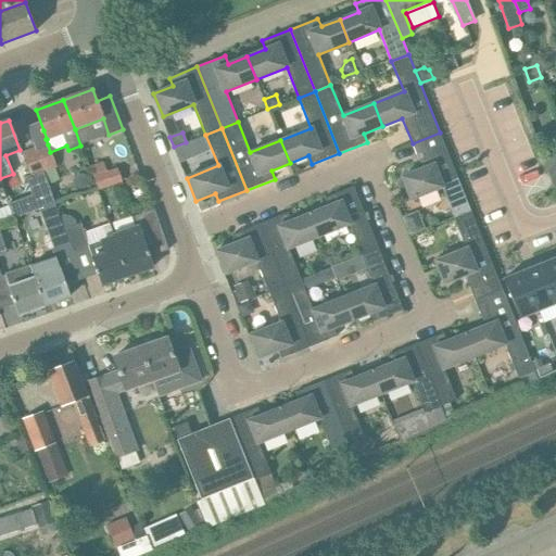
[(454,218),(471,211),(440,133),(413,143),(422,168),(402,177),(411,200),(442,188),(454,218)]
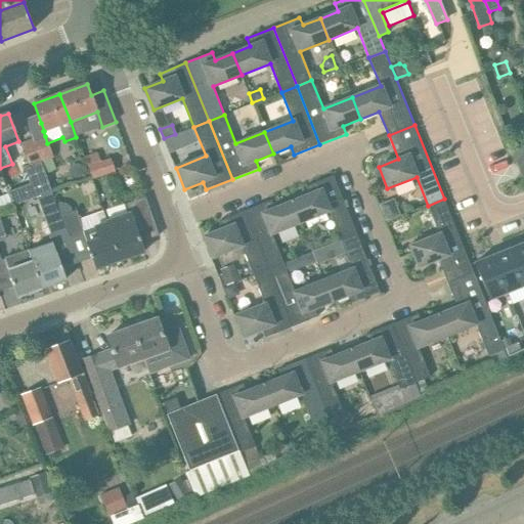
[(177,134),(165,139),(170,153),(183,147),(177,134)]
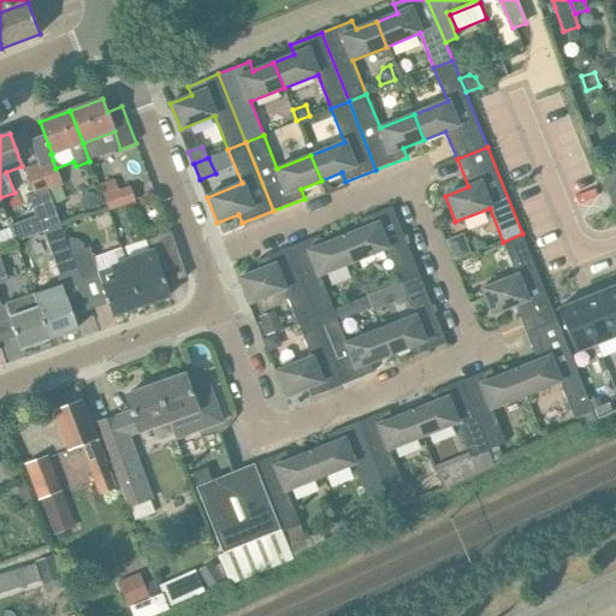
[(39,166),(48,190),(60,187),(63,185),(55,169),(53,160),(39,166)]
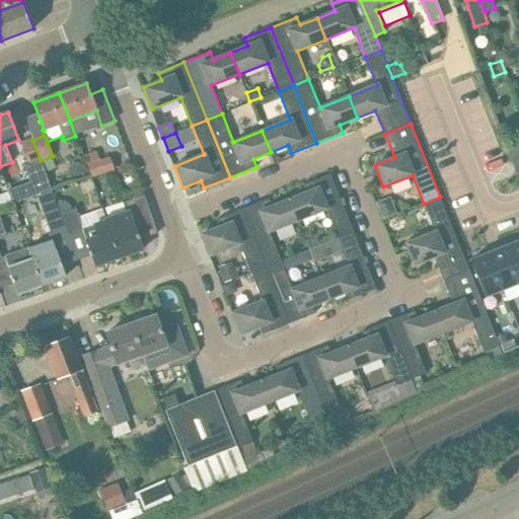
[(46,176),(40,161),(41,160),(32,140),(20,144),(21,147),(33,181),(46,176)]
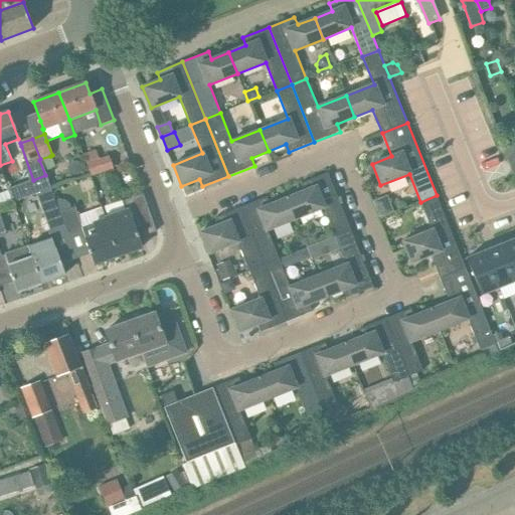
[(113,169),(108,155),(87,163),(89,168),(92,176),(113,169)]
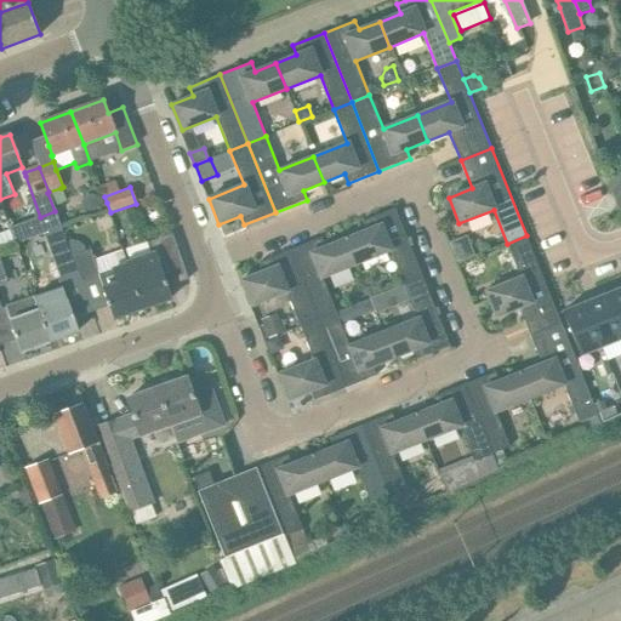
[(61,188),(49,192),(55,205),(66,200),(61,188)]
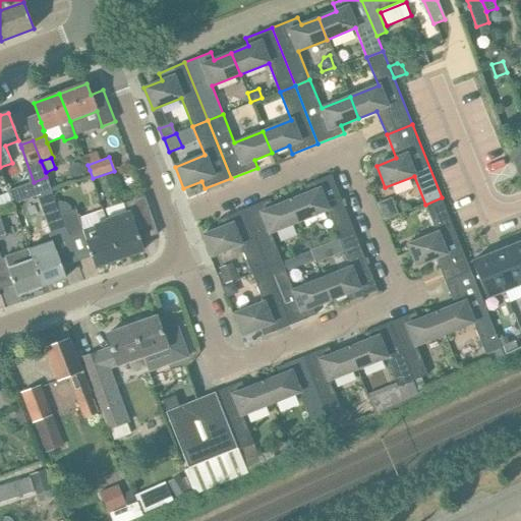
[(290,200),(299,222),(328,211),(339,239),(354,233),(331,175),(304,185),(307,193),(290,200)]
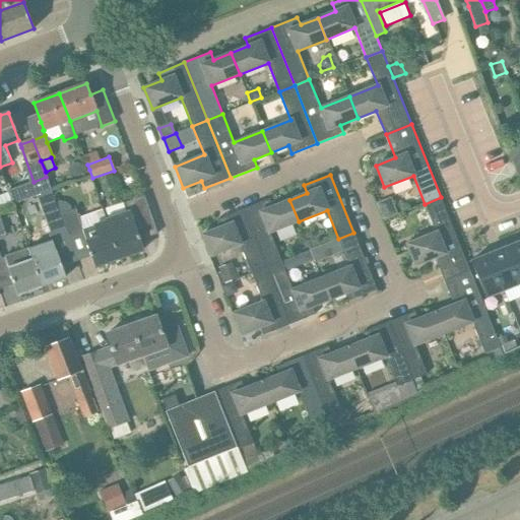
[(65,230),(51,193),(37,197),(51,235),(65,230)]
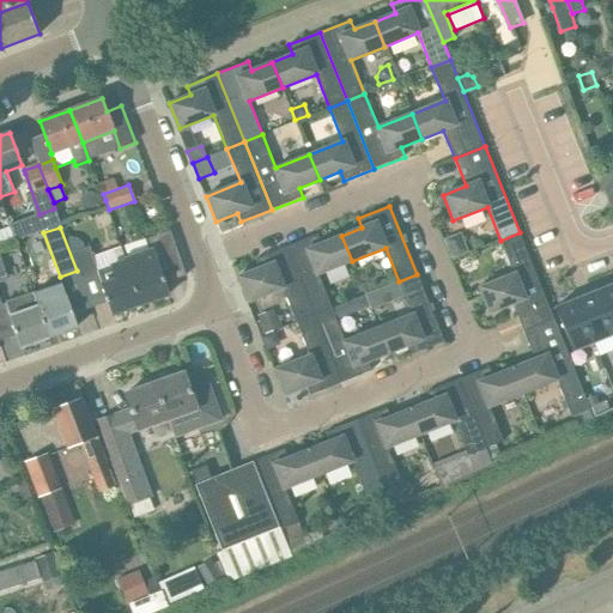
[(127,259),(143,304),(169,296),(164,284),(186,275),(173,237),(170,231),(147,238),(152,250),(127,259)]
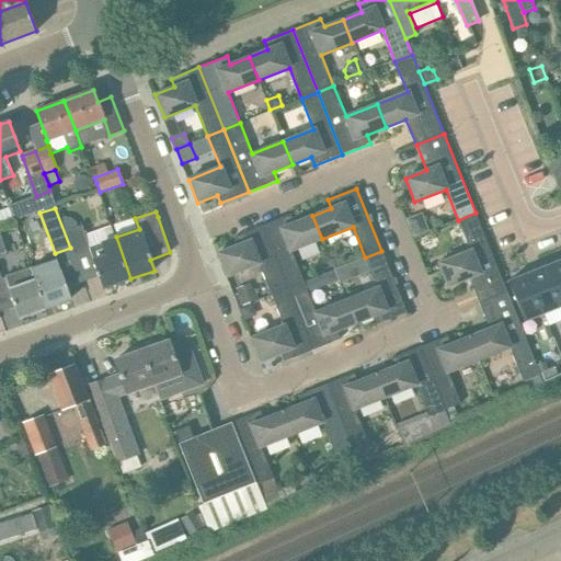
[(476,213),(458,220),(470,251),(439,263),(448,286),(469,278),(480,304),(507,293),(484,236),(476,213)]
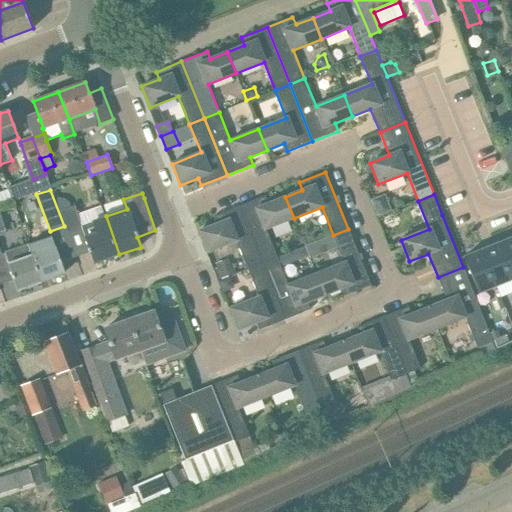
[(239,206),(262,263),(277,257),(266,229),(294,218),(285,197),(268,204),(265,196),(239,206)]
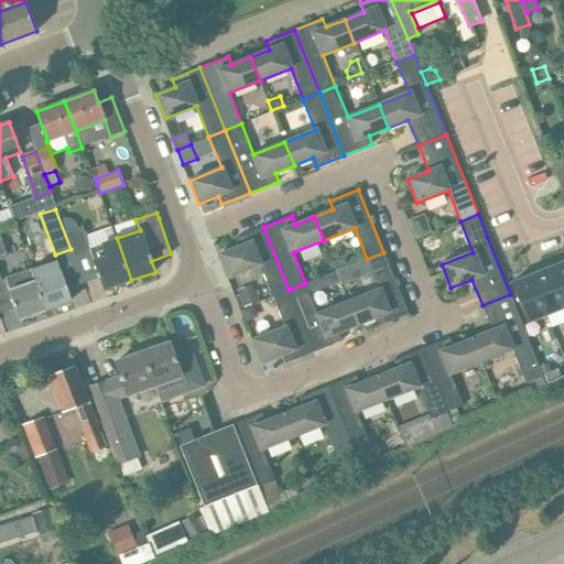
[(418,216),(408,220),(415,238),(432,232),(426,219),(418,216)]
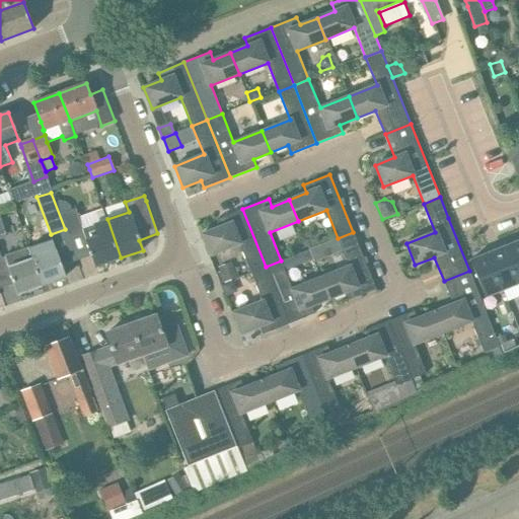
[(82,229),(75,209),(61,214),(69,234),(82,229)]
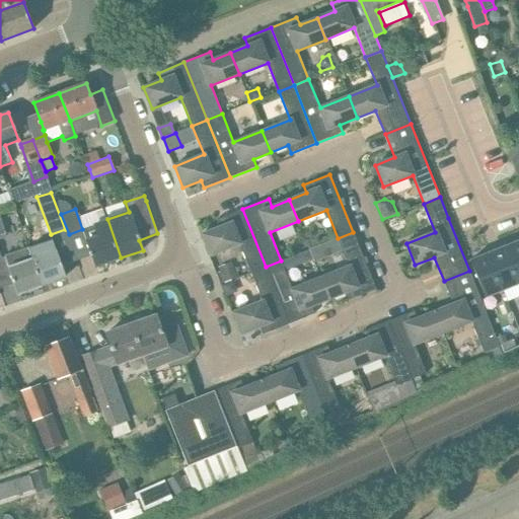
[(250,273),(266,267),(242,209),(217,219),(220,227),(202,234),(211,255),(239,244),(250,273)]
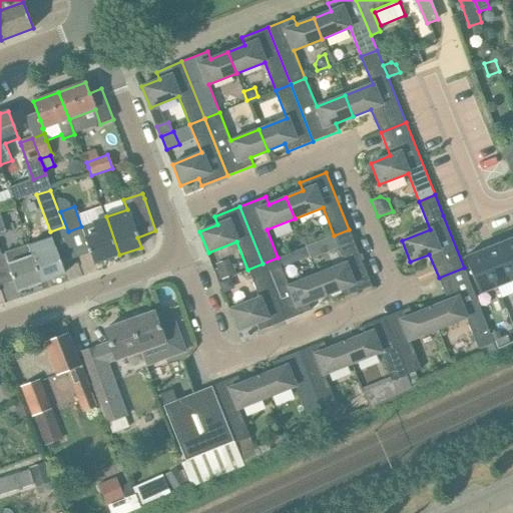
[(119,254),(106,216),(105,217),(105,218),(87,225),(83,231),(94,264),(119,254)]
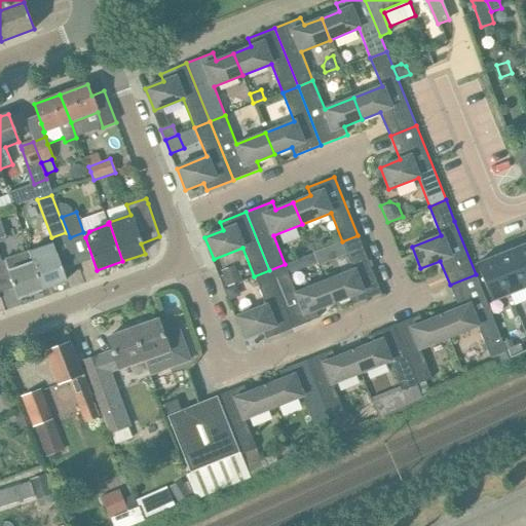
[(313,231),(306,234),(309,241),(316,238),(313,231)]
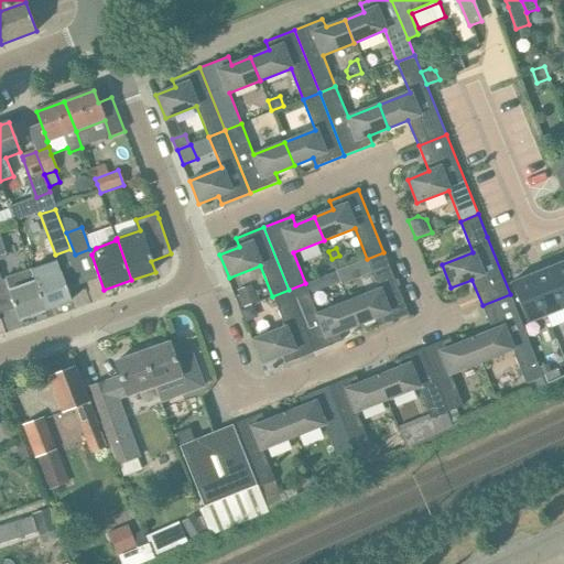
[(383,252),(367,259),(379,290),(348,302),(358,325),(377,317),(380,326),(409,314),(383,252)]
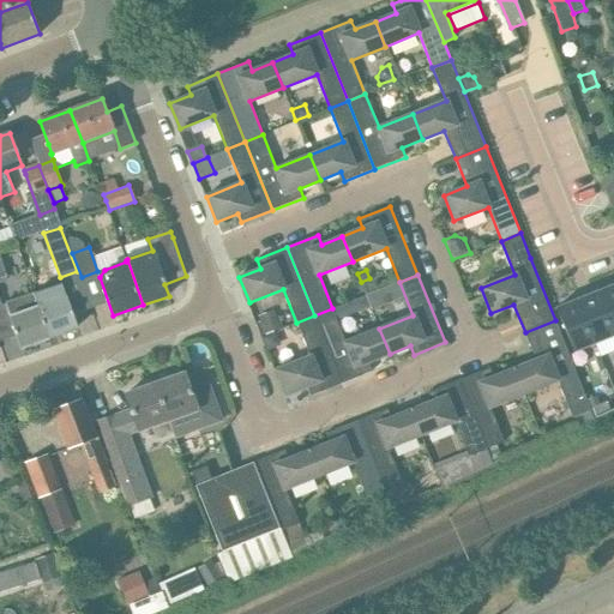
[(61,284),(35,294),(50,337),(77,327),(72,315),(73,314),(72,311),(71,311),(61,284)]
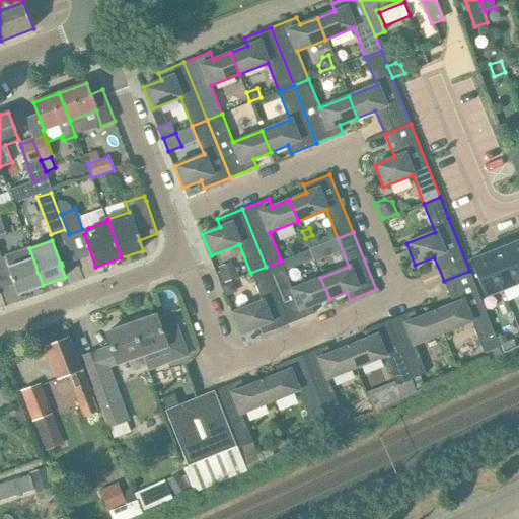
[(518,240),(505,246),(518,282),(518,240)]
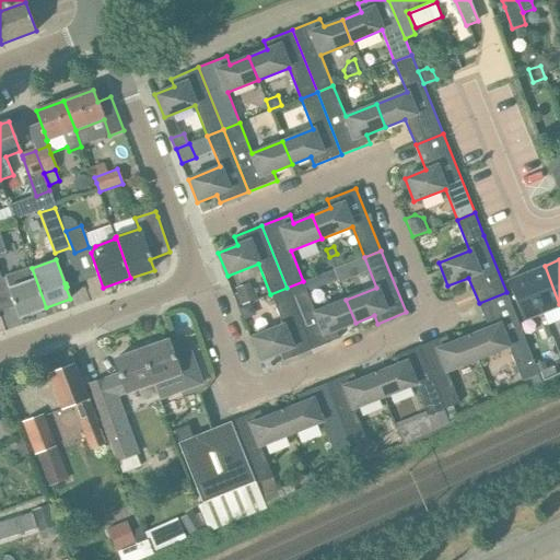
[(559,304),(545,266),(526,273),(543,313),(559,305),(559,304)]
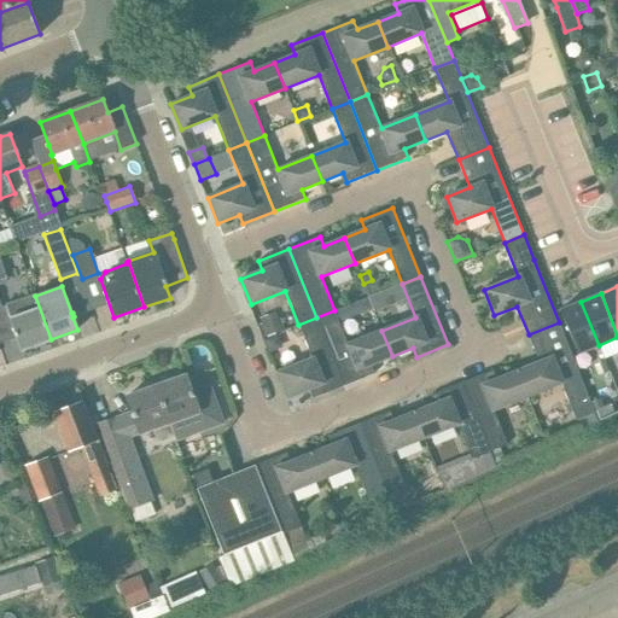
[(22,350),(51,339),(35,296),(34,296),(34,295),(5,305),(15,332),(13,333),(16,337),(17,337),(22,350)]
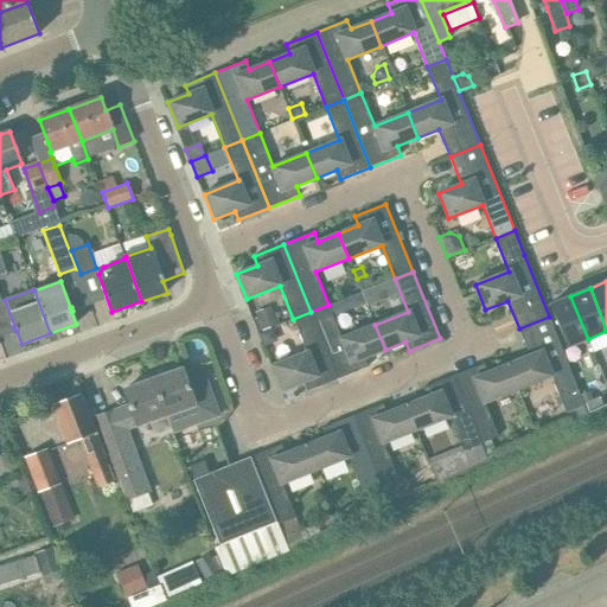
[(350,296),(345,299),(347,306),(355,308),(366,304),(362,292),(350,296)]
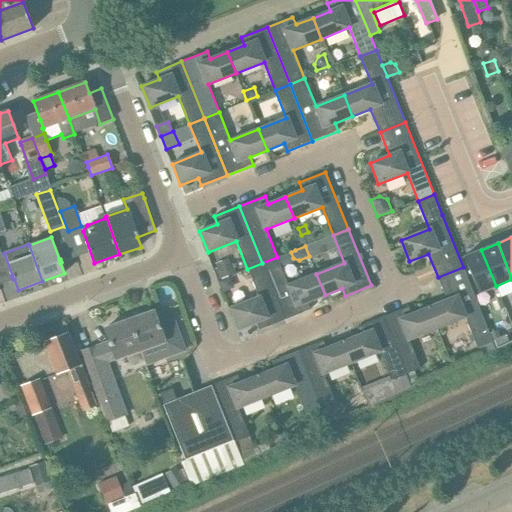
[(481,250),(464,257),(478,294),(496,286),(481,250)]
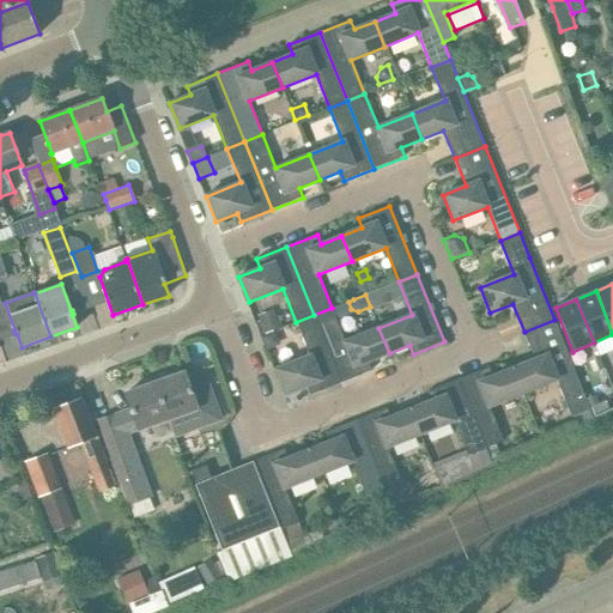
[(332,308),(314,315),(341,383),(372,370),(369,362),(389,353),(378,328),(345,341),(332,308)]
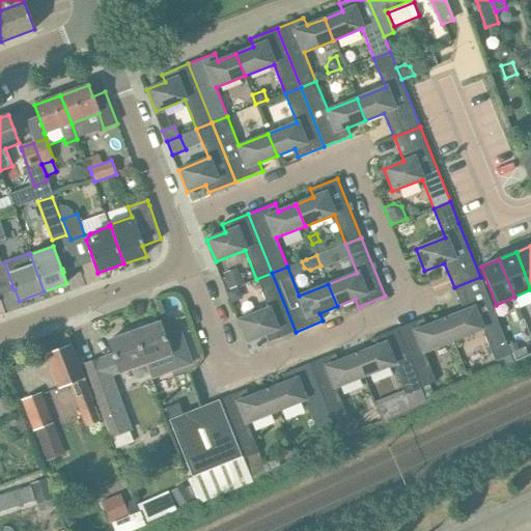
[(243,284),(236,269),(223,274),(225,279),(222,280),(226,291),(243,284)]
